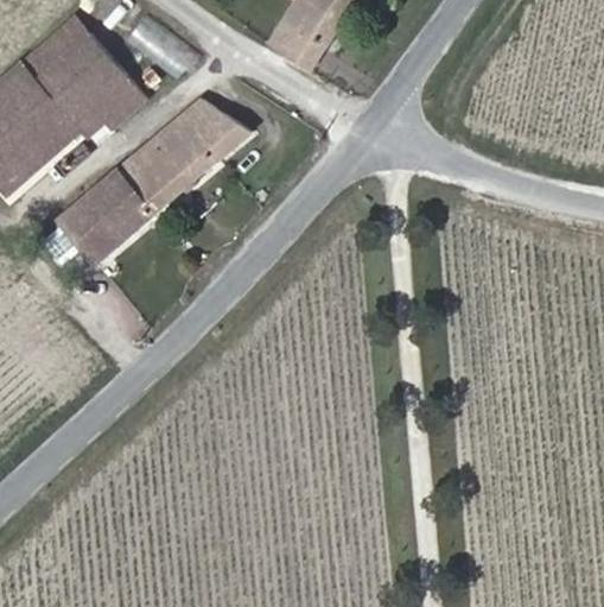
[(355,0),(292,0),(294,1),(268,45),(310,71),(355,0)]
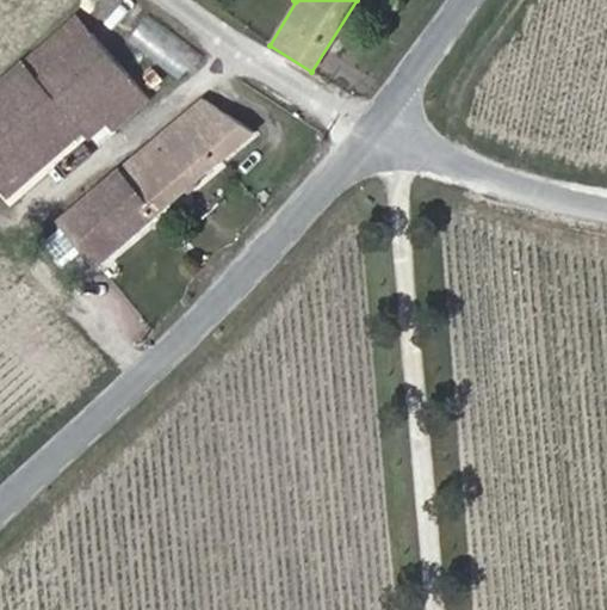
[(149,99),(75,16),(0,80),(0,191),(6,198),(82,131),(74,121),(90,108),(106,125),(112,131),(149,99)]
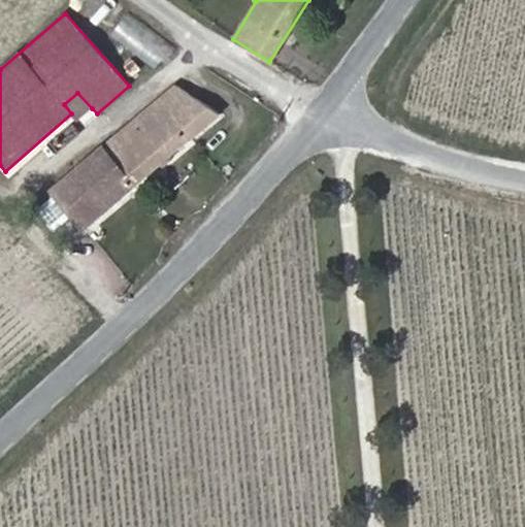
[(161,64),(172,44),(123,15),(111,35),(161,64)]
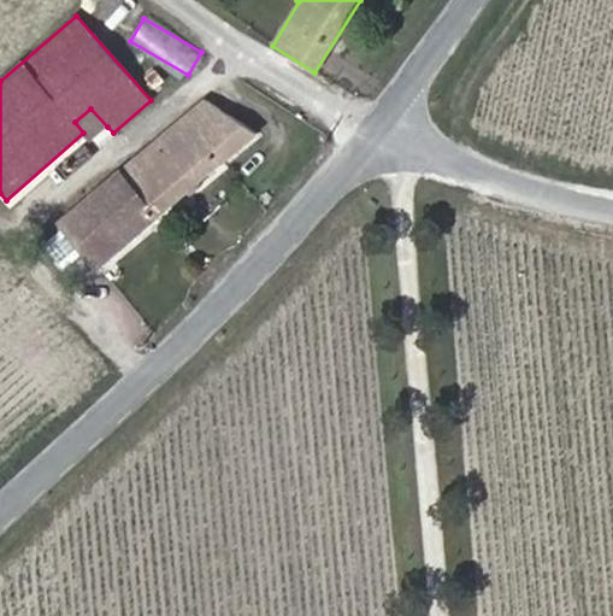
[(258,135),(206,101),(59,222),(96,269),(258,135)]
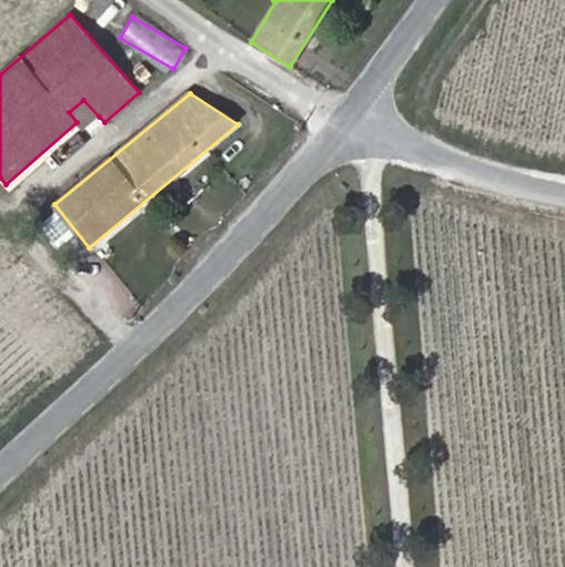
[(77,122),(83,130),(99,117),(83,100),(69,112),(77,122)]
